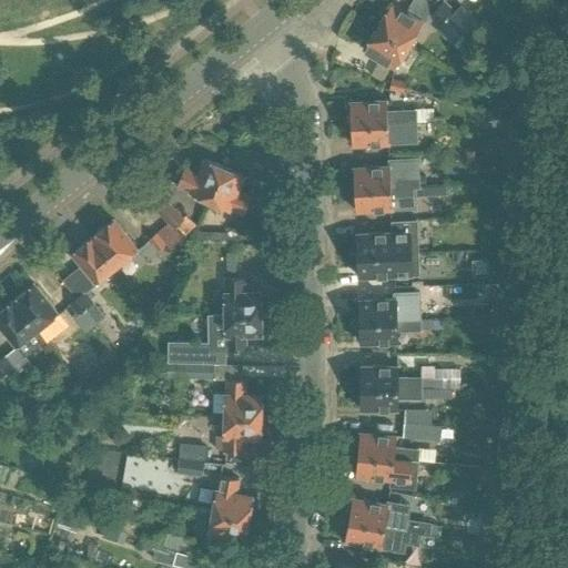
[(443,0),(435,8),(428,14),(439,24),(446,17),(453,10),(453,9),(443,0)]
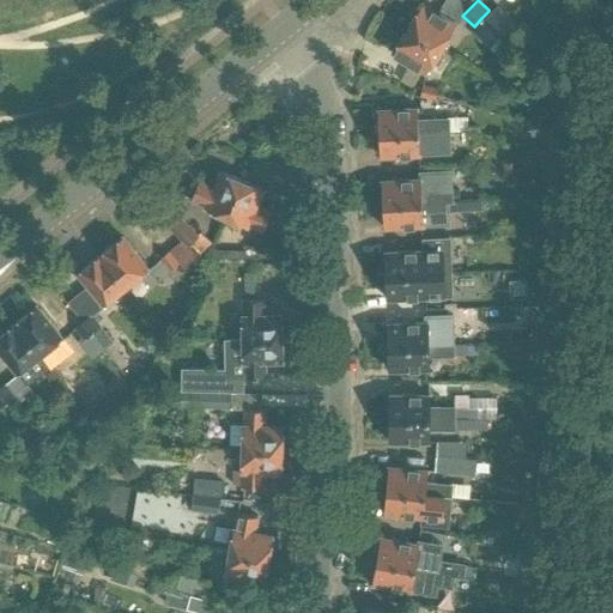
[(456,23),(438,12),(423,2),(407,28),(441,48),(456,23)]
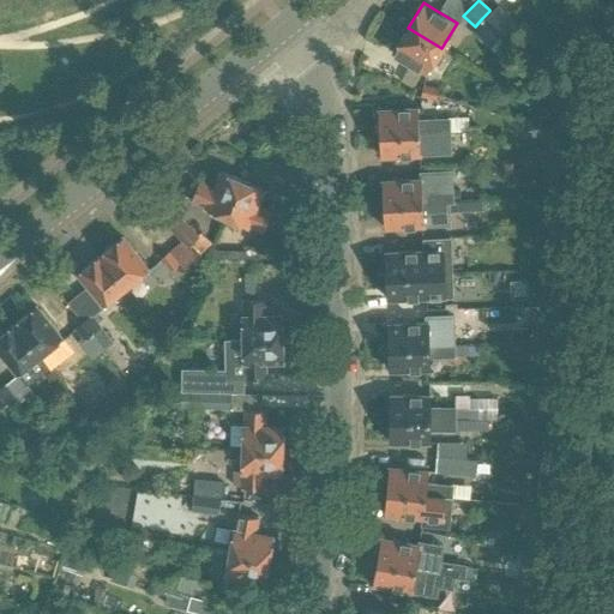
[(494,28),(509,43),(522,30),(516,23),(507,14),(494,28)]
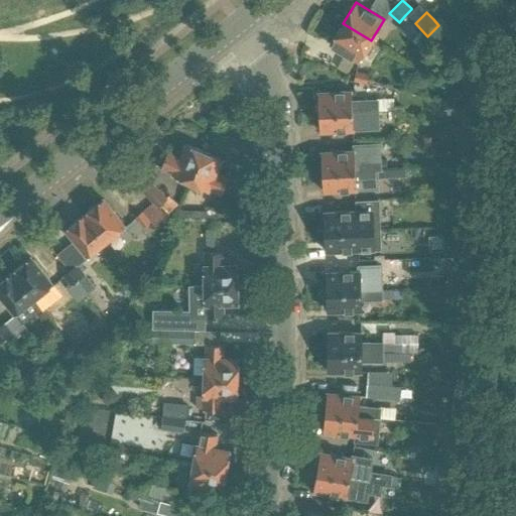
[(396,27),(409,40),(419,30),(405,17),(396,27)]
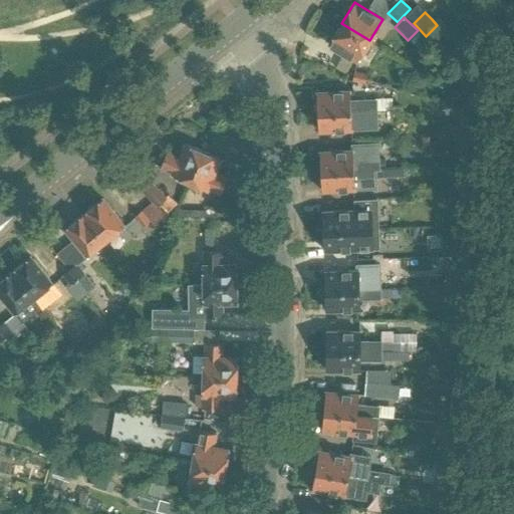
[(357,60),(369,40),(341,23),(329,43),(357,60)]
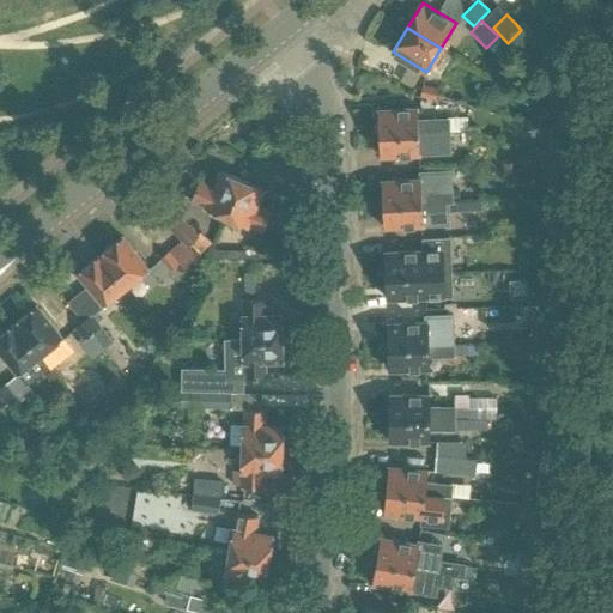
[(545,97),(552,85),(542,77),(528,96),(536,101),(540,95),(545,97)]
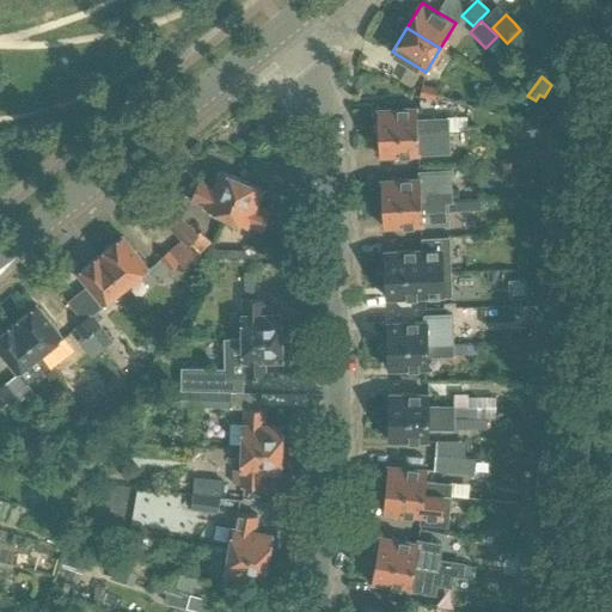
[(418,96),(434,99),(436,89),(422,85),(418,96)]
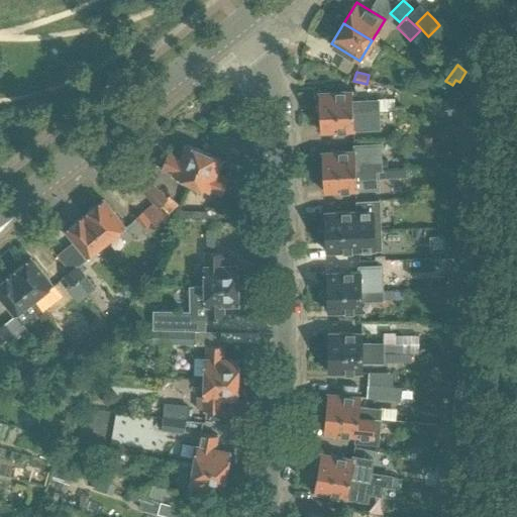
[(479,99),(488,83),(480,79),(471,95),(479,99)]
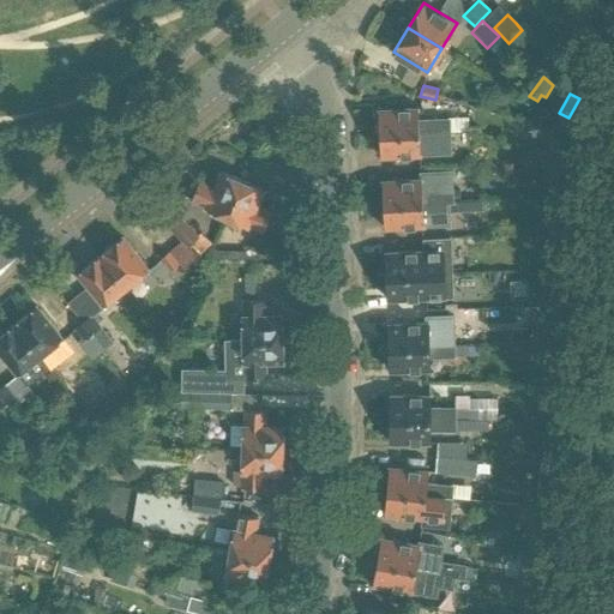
[(449,120),(419,121),(417,108),(379,110),(379,133),(449,130),(449,120)]
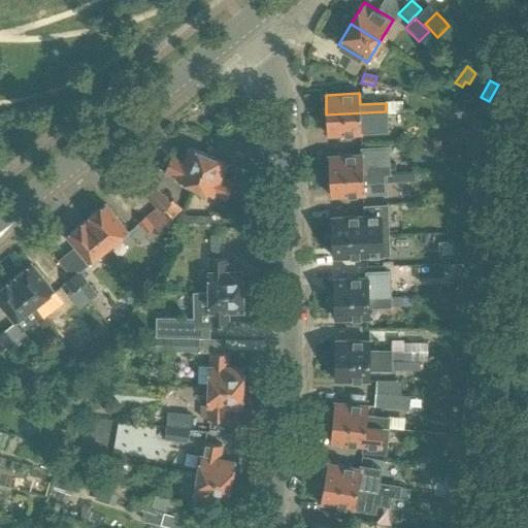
[(386,111),(326,114),(327,135),(387,131),(386,111)]
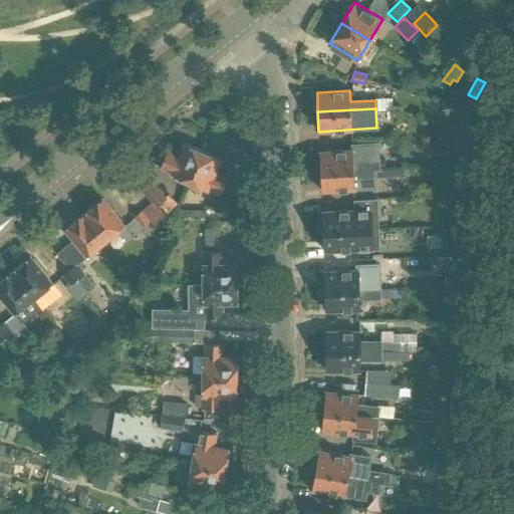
[(461,114),(460,127),(477,130),(478,116),(461,114)]
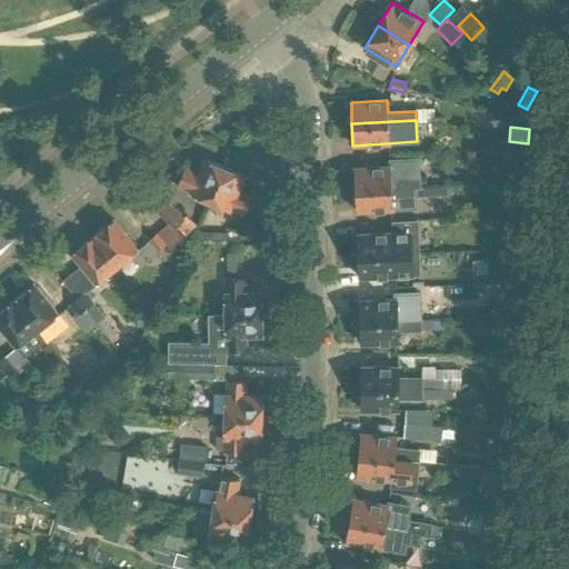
[(210,201),(226,167),(206,158),(199,172),(186,167),(178,185),(191,191),(210,201)]
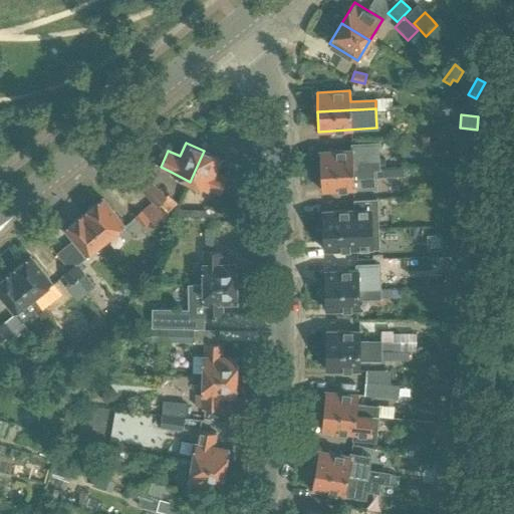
[(369,168),(379,167),(378,148),(320,152),(321,171),(369,168)]
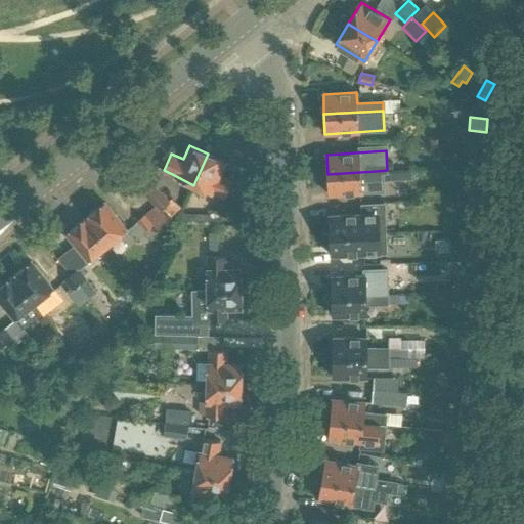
[(208,154),(193,185),(212,192),(212,191),(225,198),(232,181),(219,175),(225,162),(208,154)]
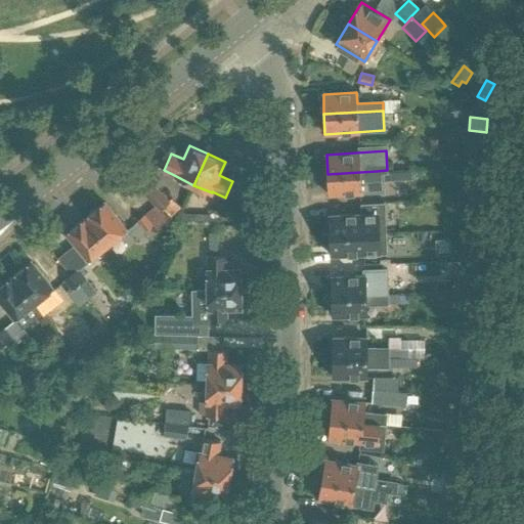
[(328,174),(329,194),(385,191),(384,179),(413,178),(412,169),(387,170),(377,171),(328,174)]
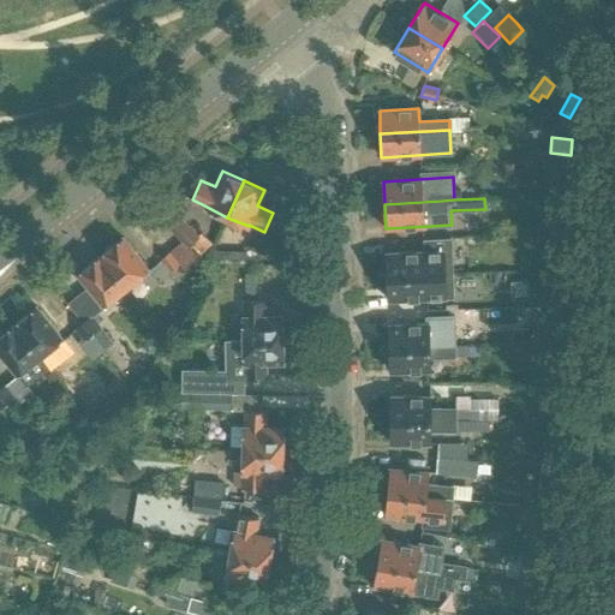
[(569,209),(554,208),(553,226),(568,227),(569,209)]
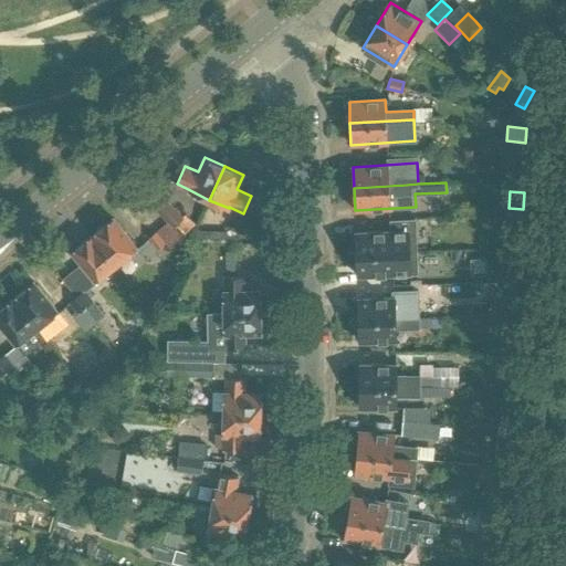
[(182,216),(168,200),(158,210),(173,226),(182,216)]
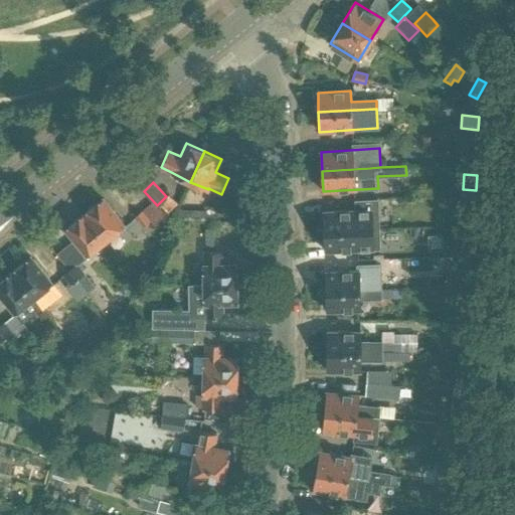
[(214,221),(217,216),(223,201),(214,197),(208,208),(204,210),(199,210),(196,210),(178,209),(177,219),(214,221)]
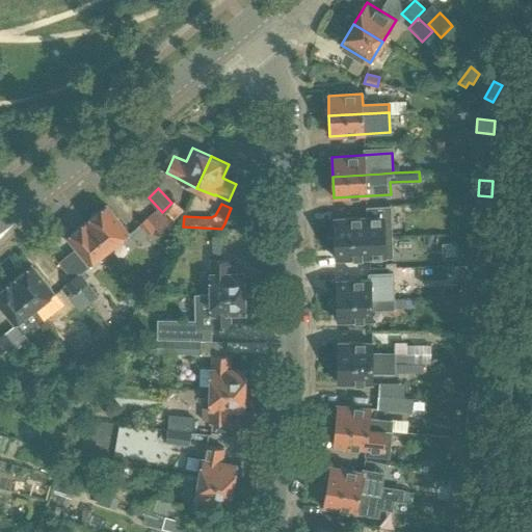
[(87,220),(109,248),(129,233),(106,205),(87,220)]
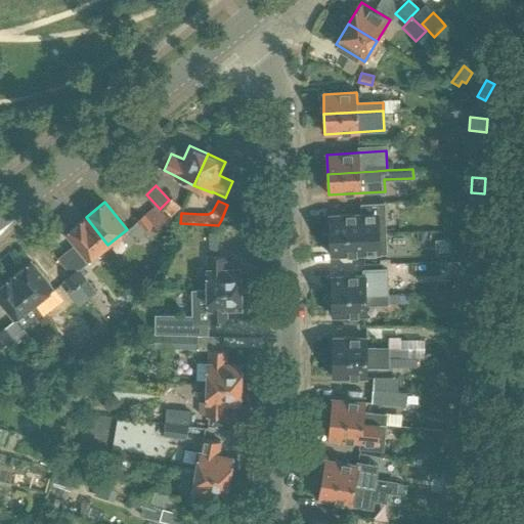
[(330,216),(331,234),(333,234),(386,232),(384,203),(362,204),(362,214),(330,216)]
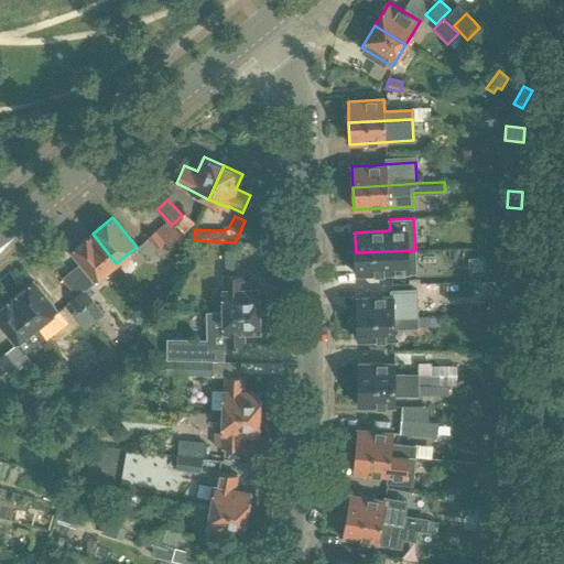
[(166,221),(155,230),(164,241),(163,241),(172,251),(185,238),(166,221)]
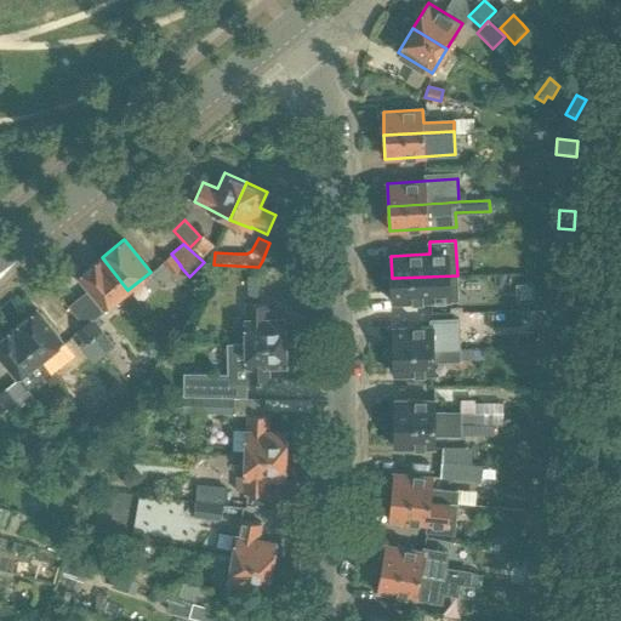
[(560,260),(560,257),(559,249),(546,249),(546,260),(560,260)]
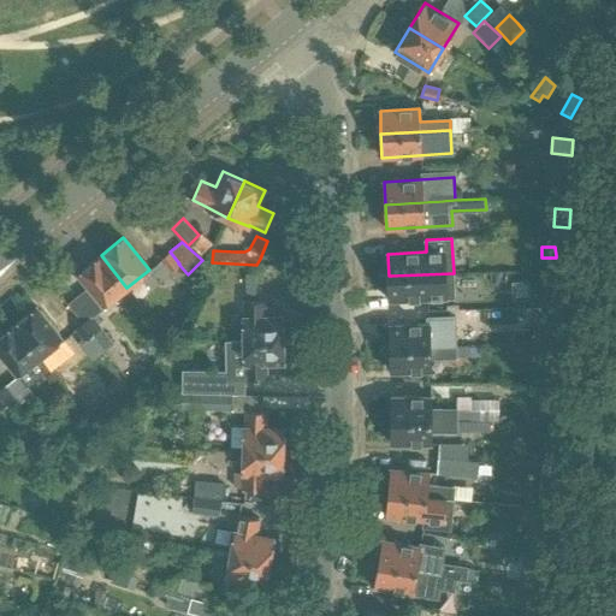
[(170,252),(161,259),(170,271),(178,264),(179,264),(170,252)]
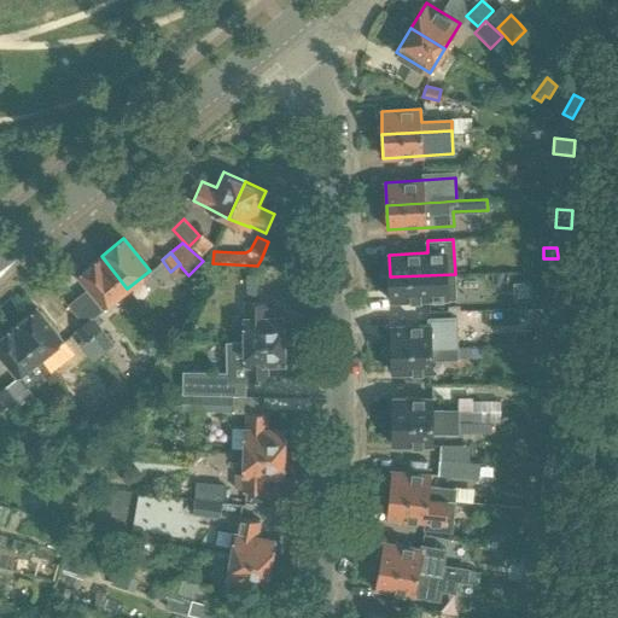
[(104,307),(127,289),(101,256),(79,274),(104,307)]
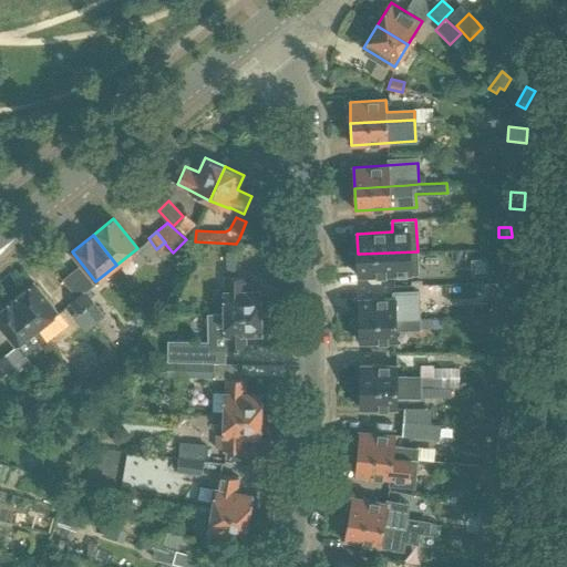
[(235,251),(226,253),(226,270),(235,270),(235,251)]
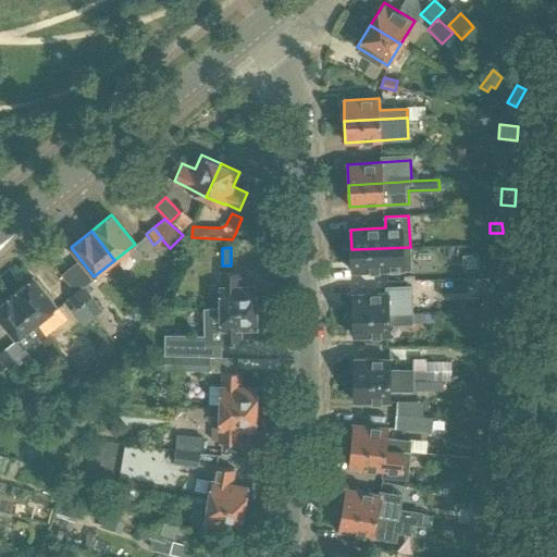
[(354,249),(351,249),(351,272),(386,270),(411,269),(410,247),(354,249)]
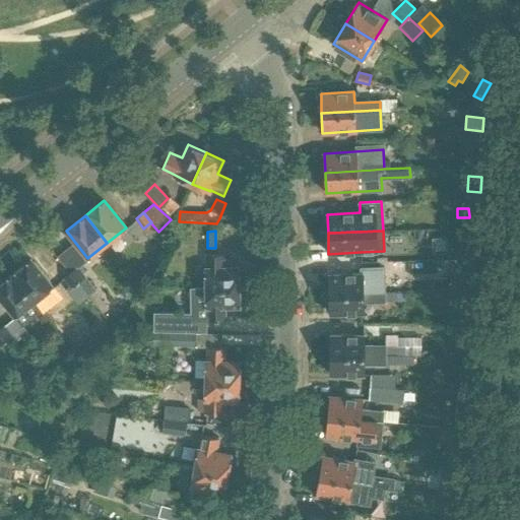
[(223,267),(223,254),(206,254),(206,267),(205,268),(206,287),(240,286),(239,267),(223,267)]
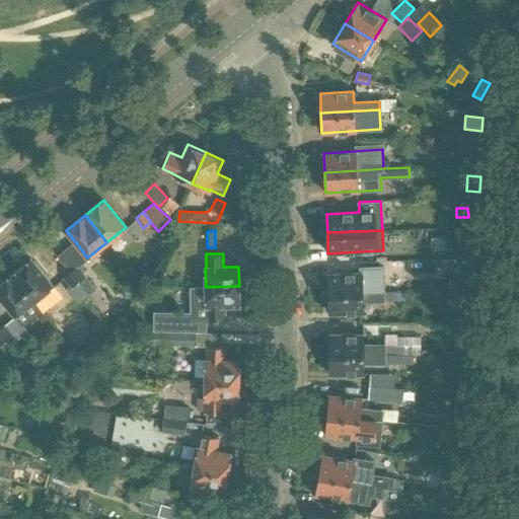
[(12,274),(33,300),(53,285),(31,258),(12,274)]
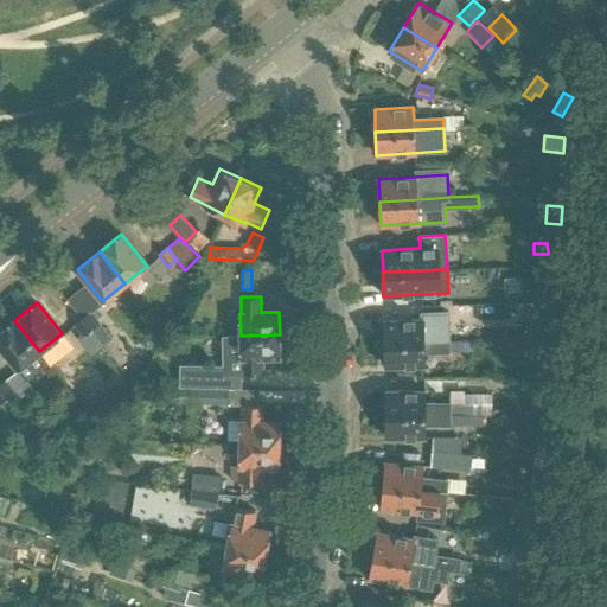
[(82,317),(103,345),(110,339),(113,338),(97,319),(101,315),(96,310),(93,312),(91,310),(82,317)]
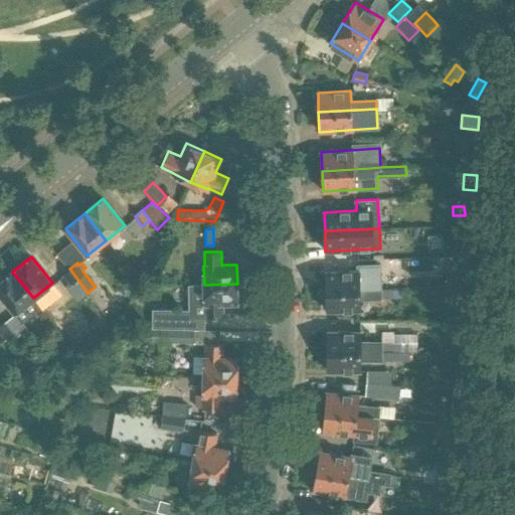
[(69,270),(61,276),(79,299),(88,293),(69,270)]
